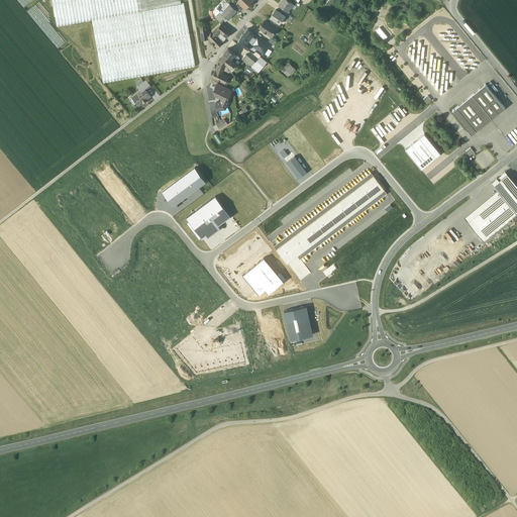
[(91,0),(52,0),(57,26),(92,20),(95,19),(91,0)]
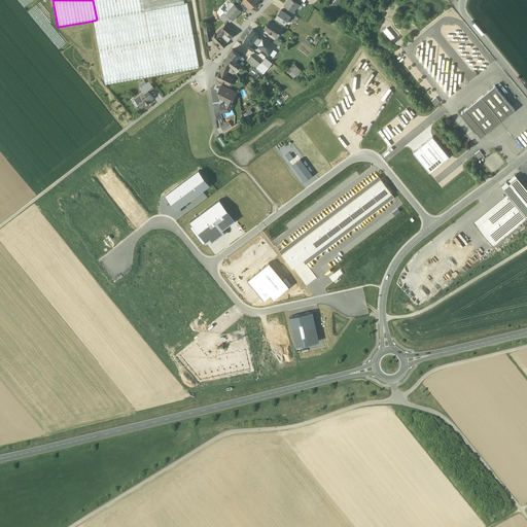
[(93,0),(97,20),(142,11),(140,0),(93,0)]
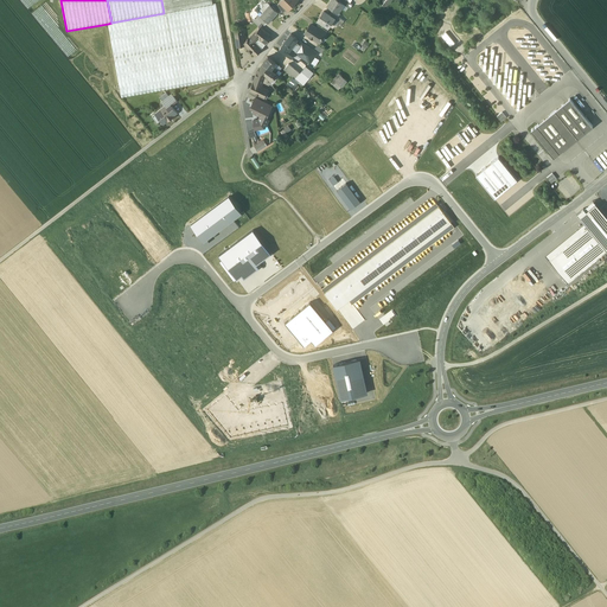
[(161,0),(164,13),(212,5),(211,0),(161,0)]
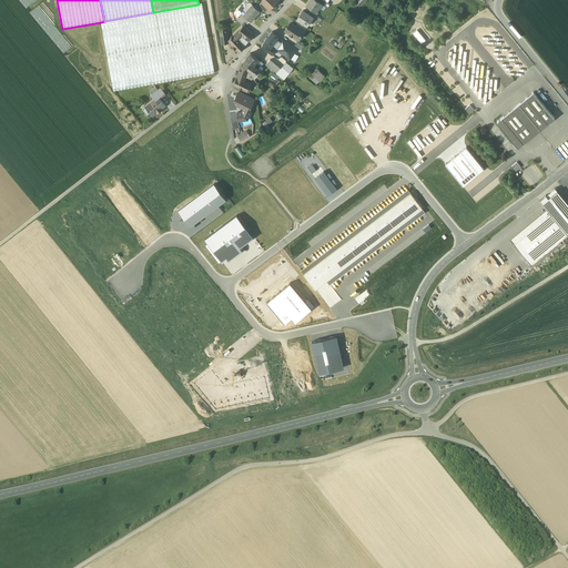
[(277,0),(276,0),(263,0),(262,2),(269,9),(277,0)]
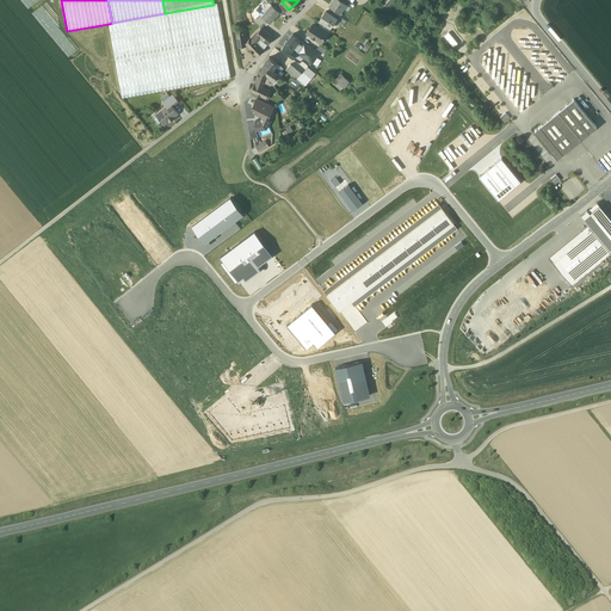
[(339,0),(333,0),(329,6),(340,13),(346,5),(346,4),(339,0)]
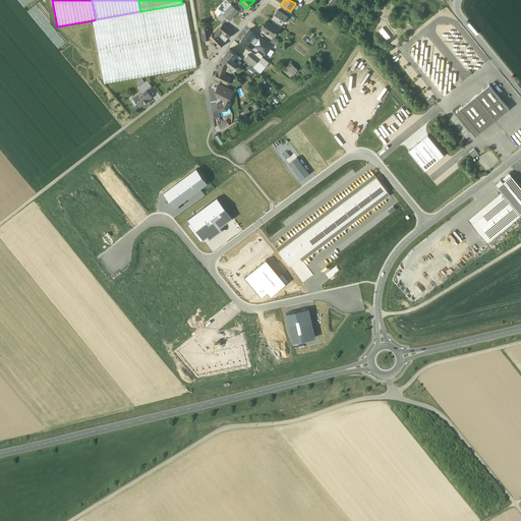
[(246,8),(240,2),(238,4),(243,11),(246,8)]
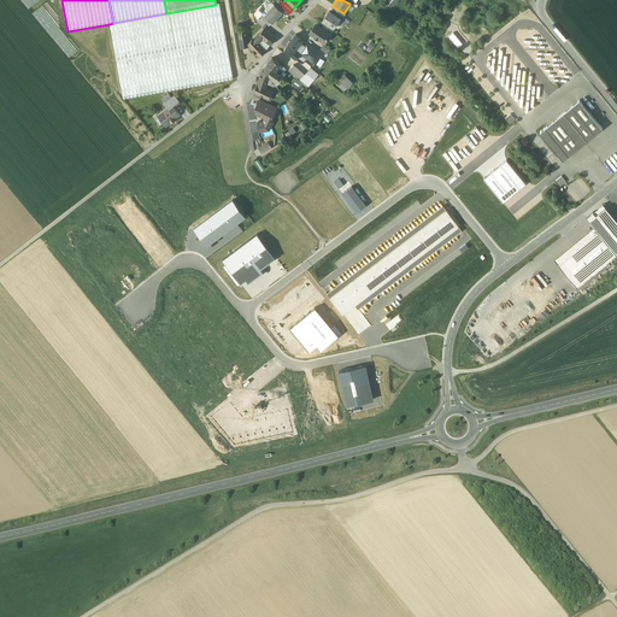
[(113,23),(110,24),(123,99),(234,78),(219,4),(216,5),(166,13),(113,23)]
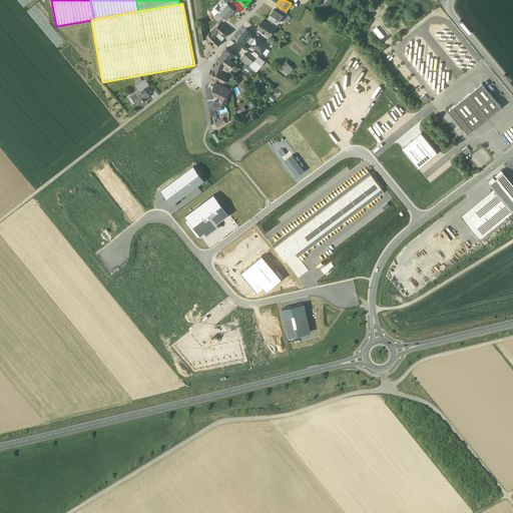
[(234,11),(228,5),(220,13),(219,14),(225,19),(226,20),(234,11)]
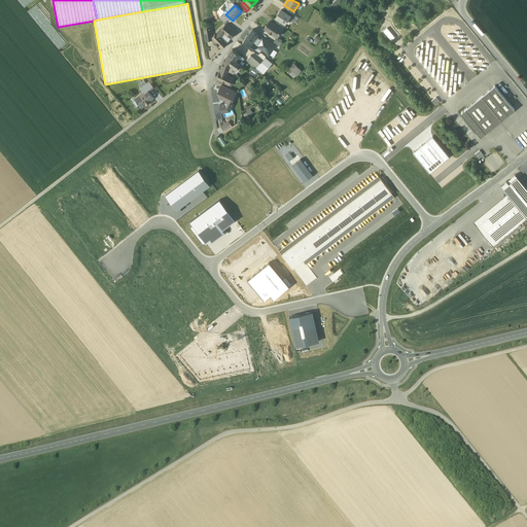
[(232,20),(225,14),(226,13),(222,10),(220,13),(223,16),(227,21),(230,22),(232,20)]
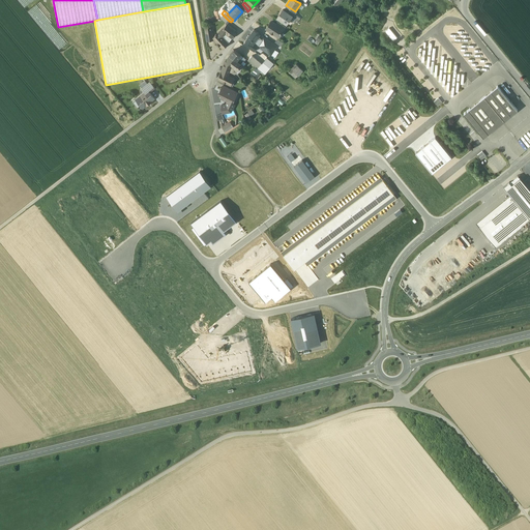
[(288,13),(283,10),(277,18),(286,24),(291,17),(288,13)]
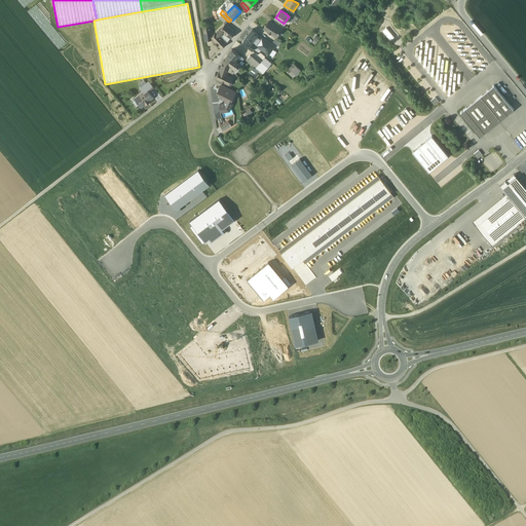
[(274,25),(269,22),(267,25),(264,28),(276,36),(280,30),(282,30),(274,25)]
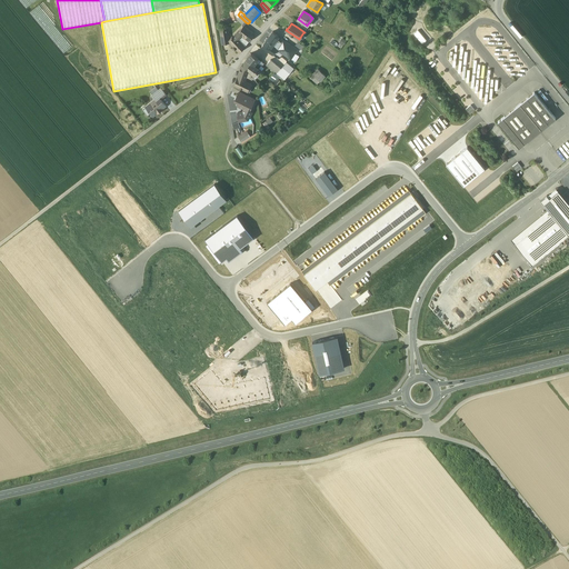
[(255,35),(243,26),(238,32),(232,37),(231,37),(231,38),(228,40),(228,41),(230,42),(233,47),(233,48),(233,49),(236,49),(239,52),(245,47),(238,40),(242,36),(249,41),(255,35)]
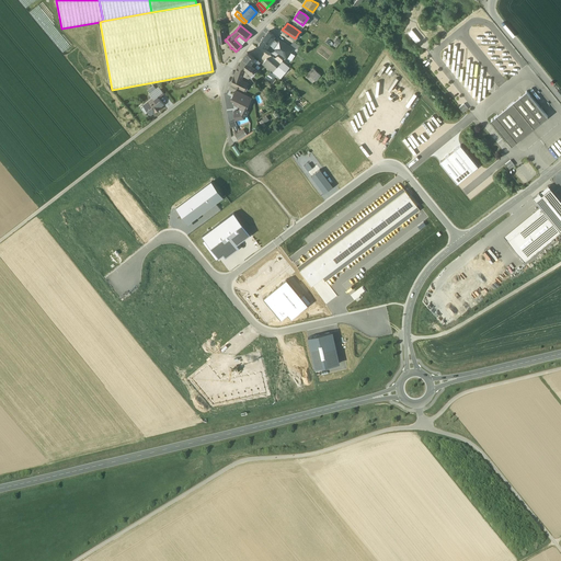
[(224,29),(217,29),(219,43),(227,42),(225,41),(225,39),(224,29)]
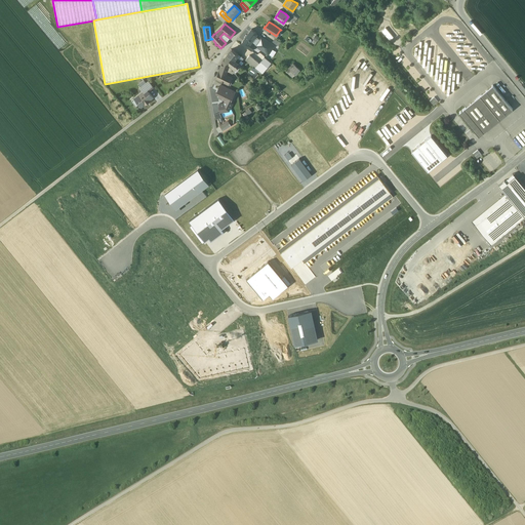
[(256,44),(252,42),(255,37),(259,40),(261,38),(251,31),(242,44),(251,51),(255,46),(256,44)]
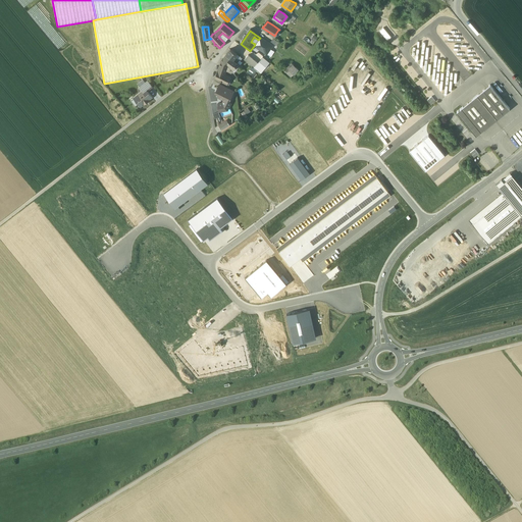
[(254,46),(267,54),(270,49),(272,47),(269,44),(260,38),(258,40),(254,37),(251,42),(255,44),(254,46)]
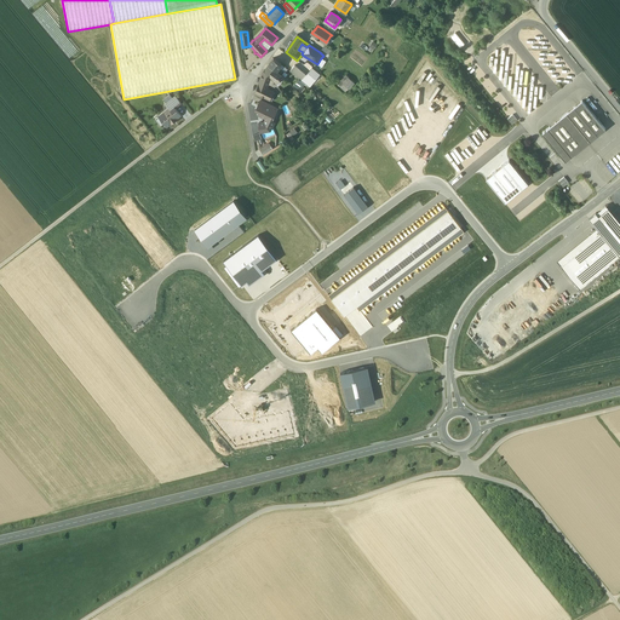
[(332,51),(323,46),(320,52),(323,56),(321,58),(326,61),(332,51)]
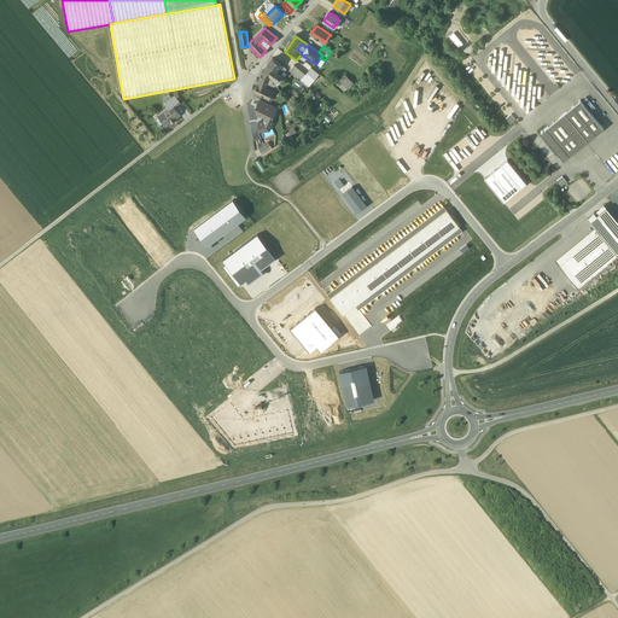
[(280,64),(273,58),(268,64),(275,70),(278,68),(280,64)]
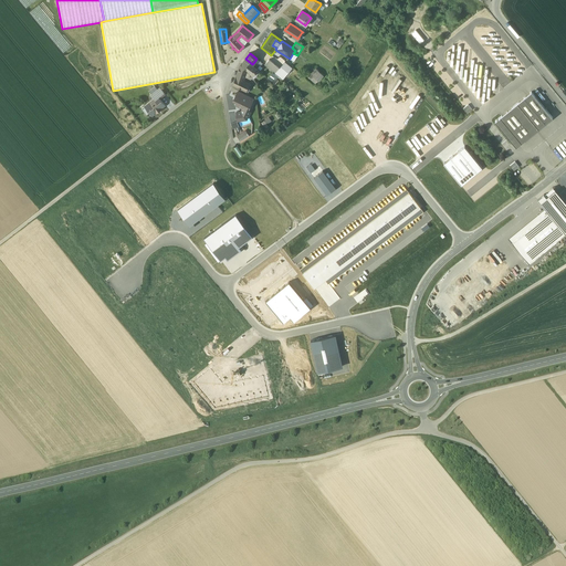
[(252,64),(245,59),(241,65),(248,72),(252,76),(255,72),(258,74),(261,71),(258,67),(252,64)]
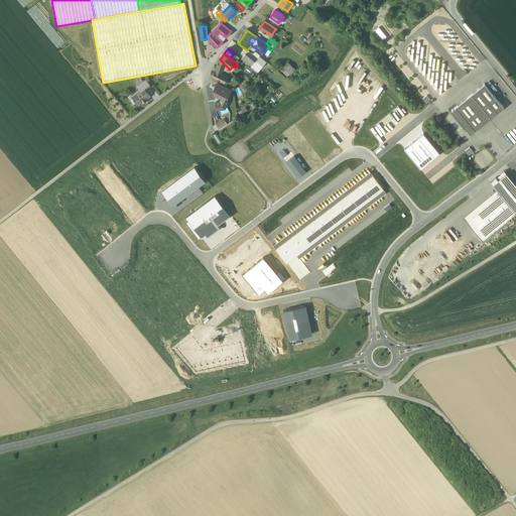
[(254,62),(245,54),(241,59),(249,66),(251,67),(254,62)]
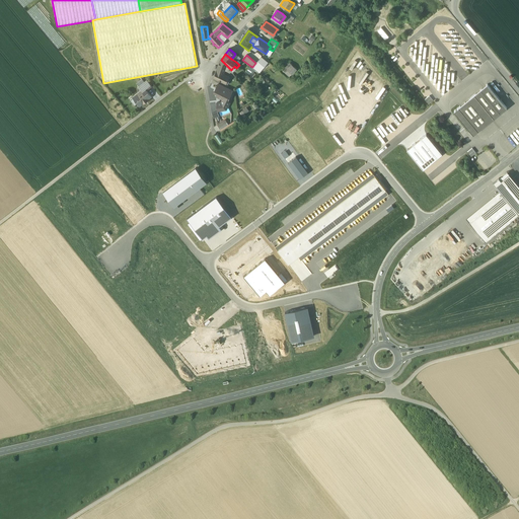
[(262,57),(252,67),(255,70),(258,73),(268,62),(262,57)]
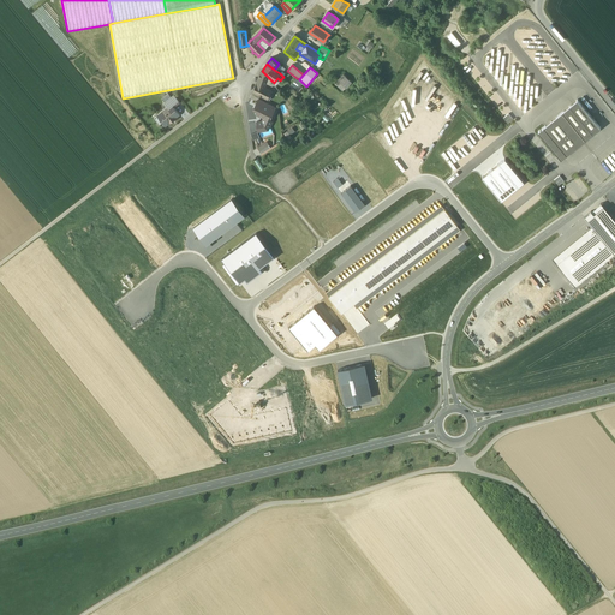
[(269,78),(262,71),(254,93),(267,100),(270,91),(264,88),(266,83),(273,87),(274,85),(274,83),(269,78)]
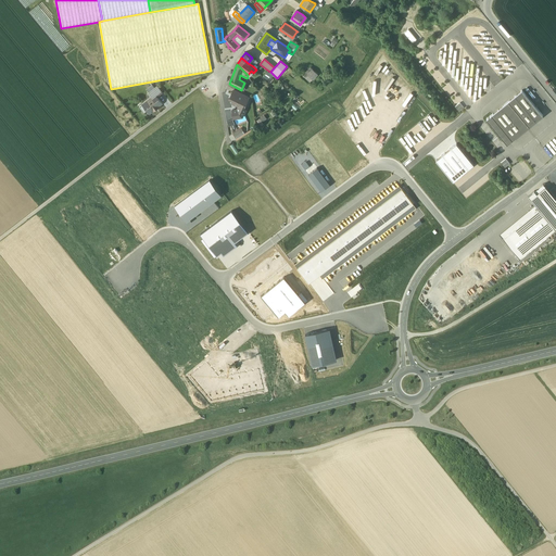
[(317,75),(311,68),(306,73),(313,79),(317,75)]
